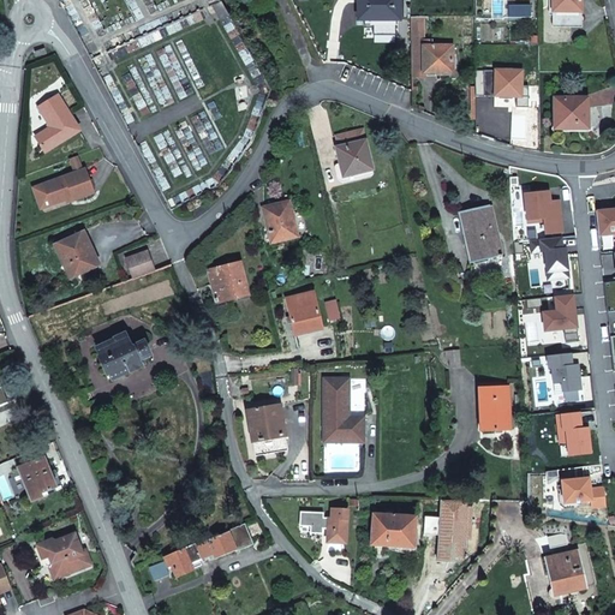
[(358,0),(359,19),(400,19),(399,0),(358,0)]
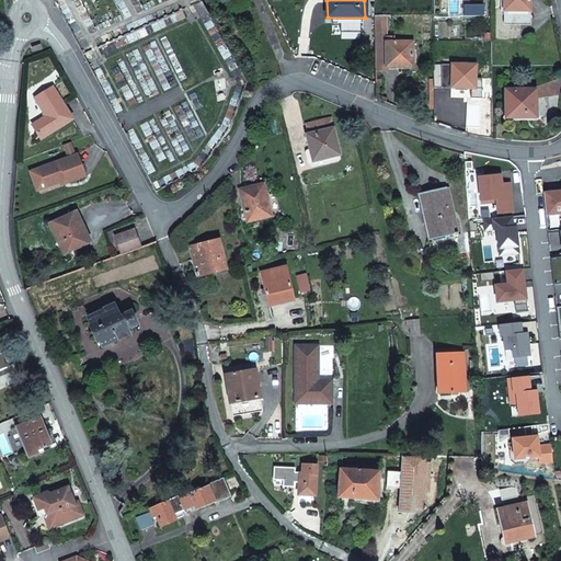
[(529,0),(504,0),(504,11),(504,25),(522,25),(522,11),(530,11),(529,0)]
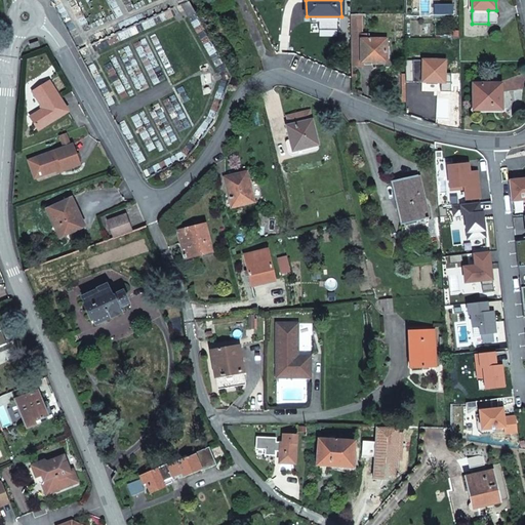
[(496,10),(488,10),(488,24),(496,24),(496,10)]
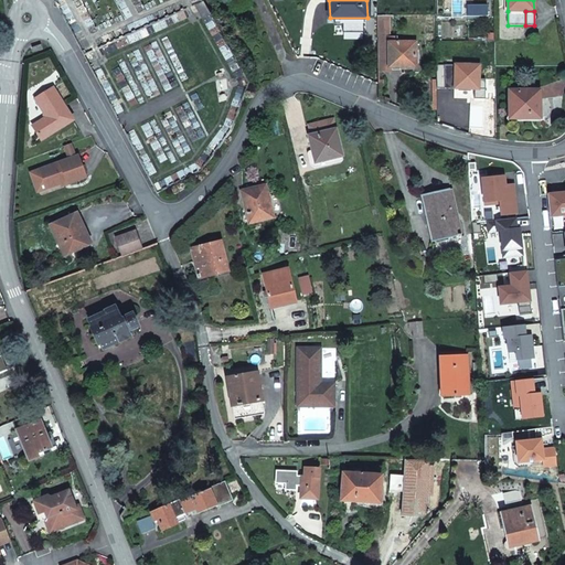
[(388,59),(388,66),(416,67),(416,42),(397,42),(397,36),(391,36),(390,14),(377,16),(379,60),(388,59)]
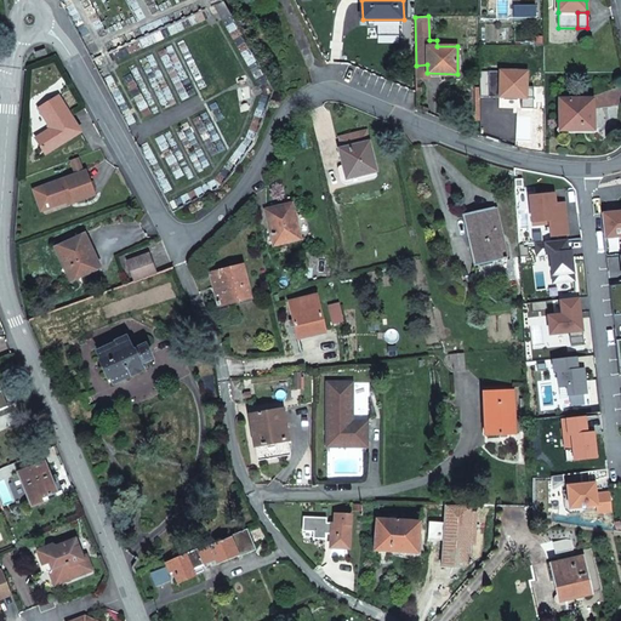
[(416,66),(416,79),(428,78),(427,73),(427,64),(416,66)]
